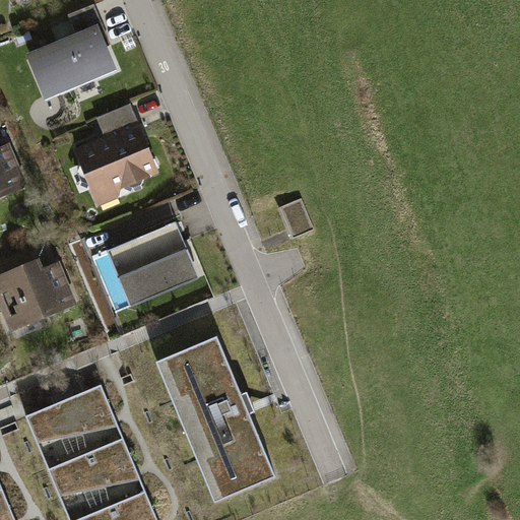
[(77,35),(31,53),(51,100),(121,71),(93,3),(68,14),(77,35)]
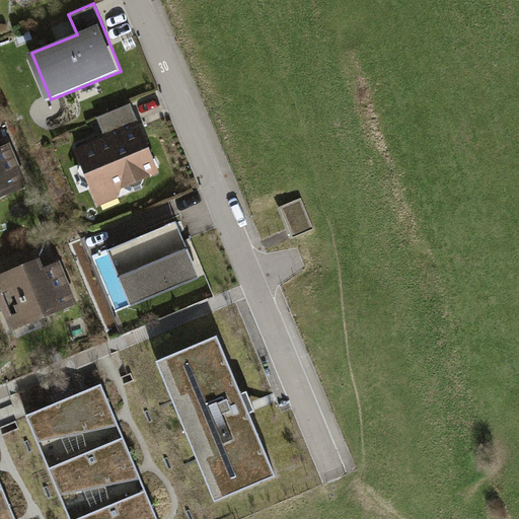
[(107,137),(77,149),(99,203),(164,175),(134,104),(99,119),(107,137)]
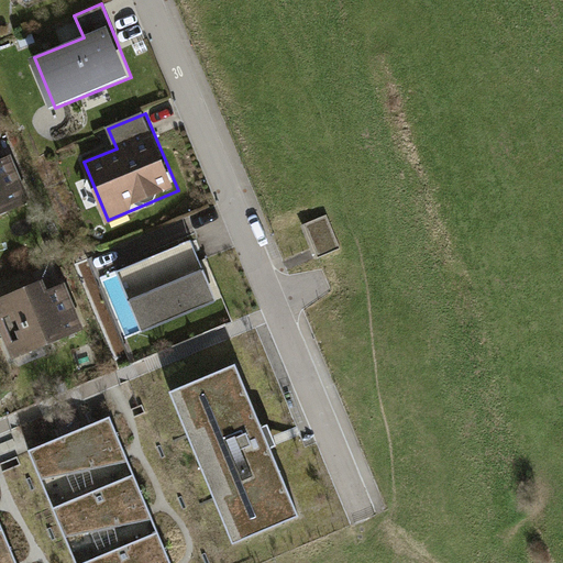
[(0,217),(32,205),(13,158),(0,164),(0,217)]
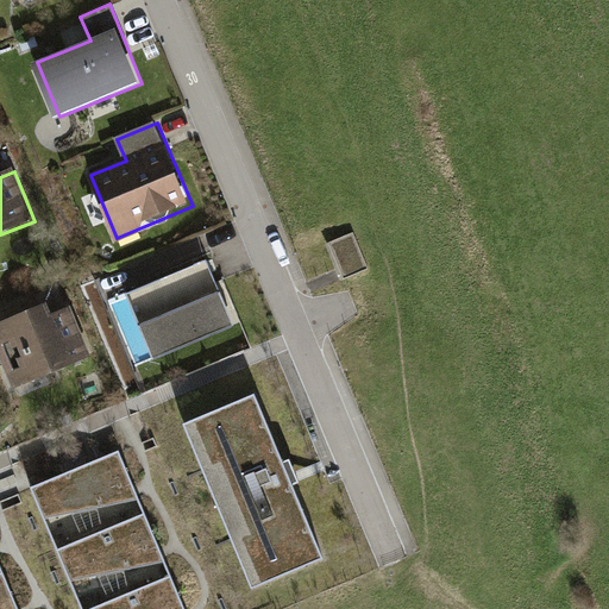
[(355,232),(328,243),(344,280),(369,269),(355,232)]
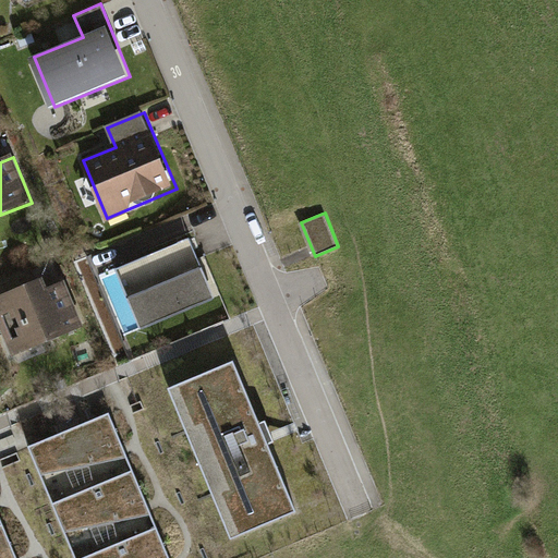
[(117,271),(142,330),(216,300),(191,240),(117,271)]
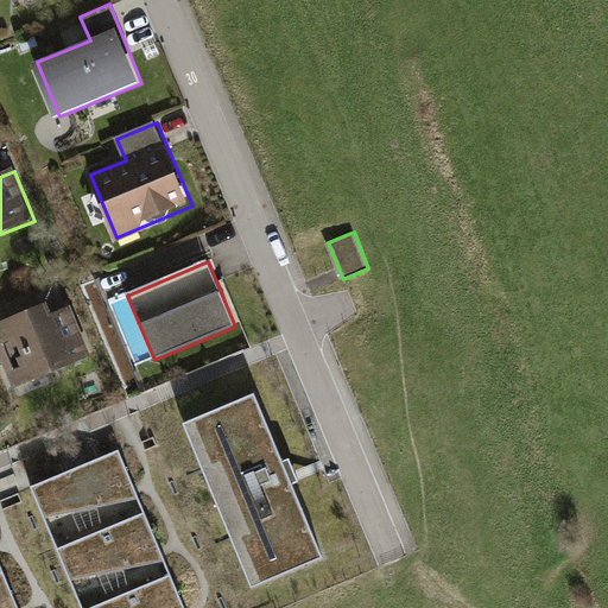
[(0,350),(17,390),(92,356),(70,309),(54,316),(49,305),(0,327),(0,350)]
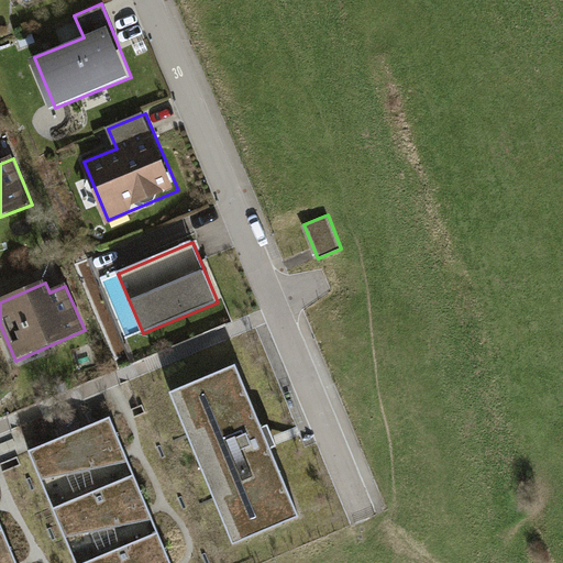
[(235,364),(169,392),(233,544),(299,517),(235,364)]
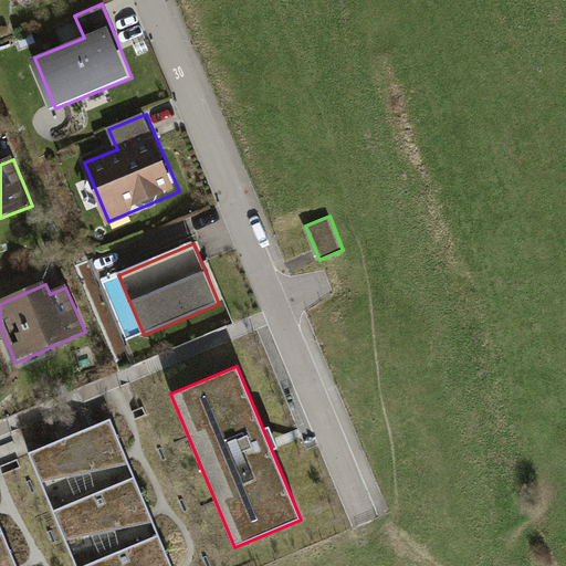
[(111,419),(29,453),(75,565),(171,565),(150,513),(126,454),(111,419)]
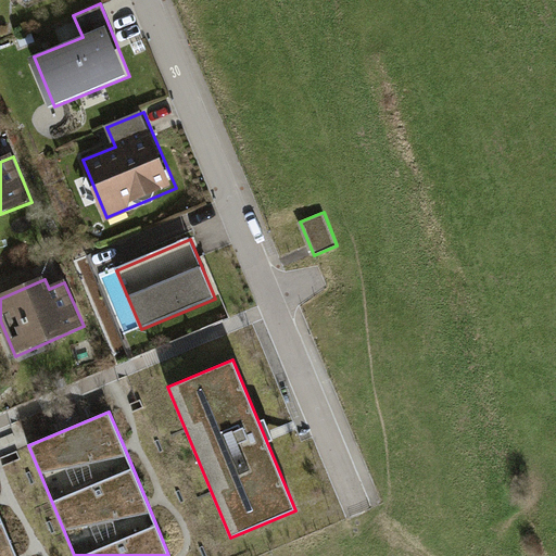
[(0,555),(16,555),(0,516),(0,555)]
